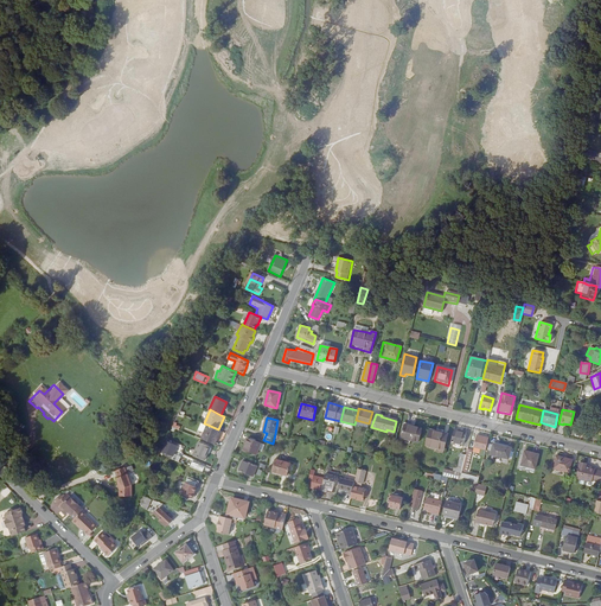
[(202,422),(197,437),(202,439),(208,425),(204,423),(202,422)]
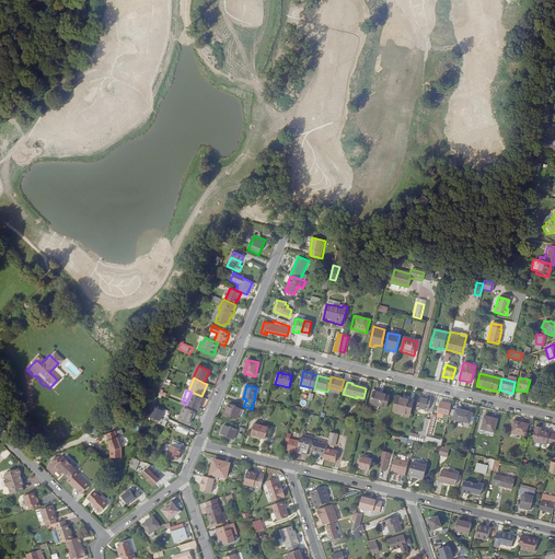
[(371,389),(367,406),(372,407),(377,409),(378,406),(370,405),(373,393),(381,394),(382,392),(379,392),(371,389)]
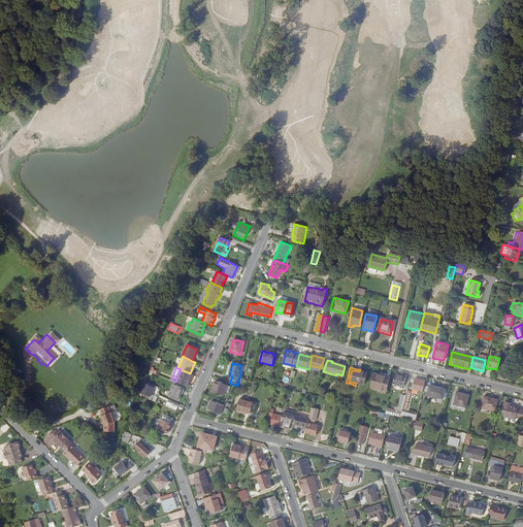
[(175,382),(187,387),(192,374),(190,373),(181,369),(175,382)]
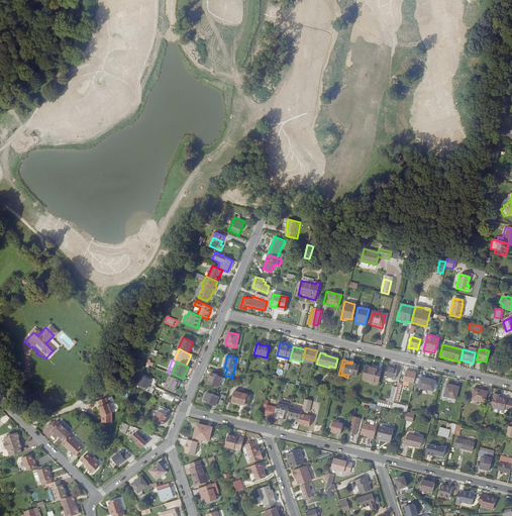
[(354,377),(357,366),(351,364),(344,363),(341,374),(348,375),(354,377)]
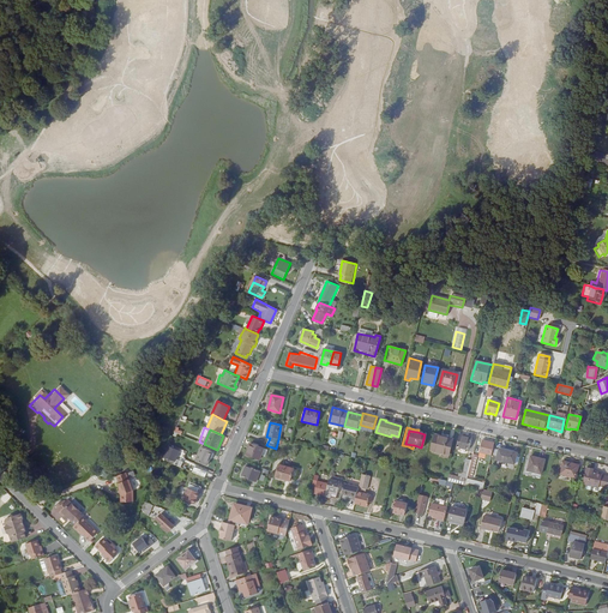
[(461,449),(462,449),(465,433),(459,432),(455,449),(457,450),(458,449),(461,449)]
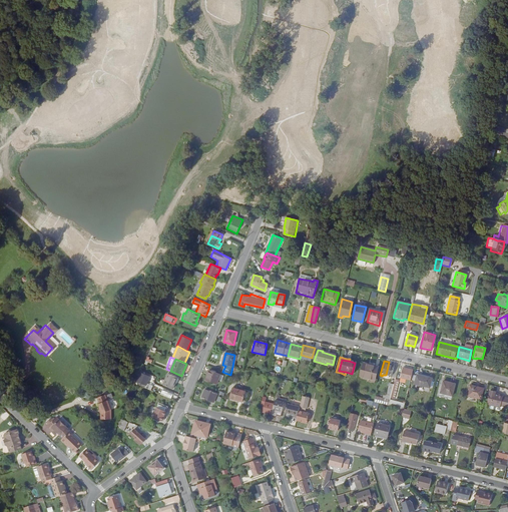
[(391,377),(394,364),(389,362),(386,375),(385,375),(391,377)]
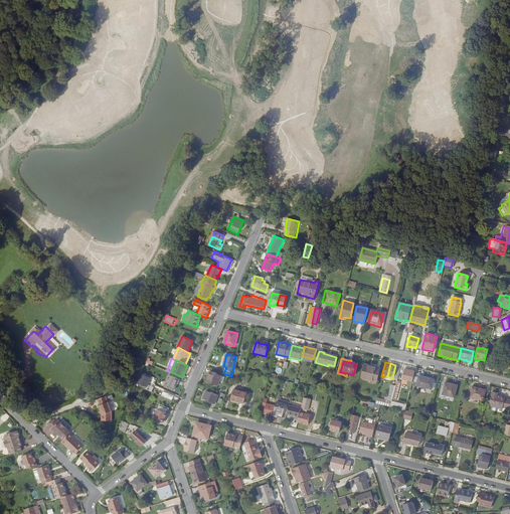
[(376,381),(379,369),(367,366),(364,365),(361,377),(376,381)]
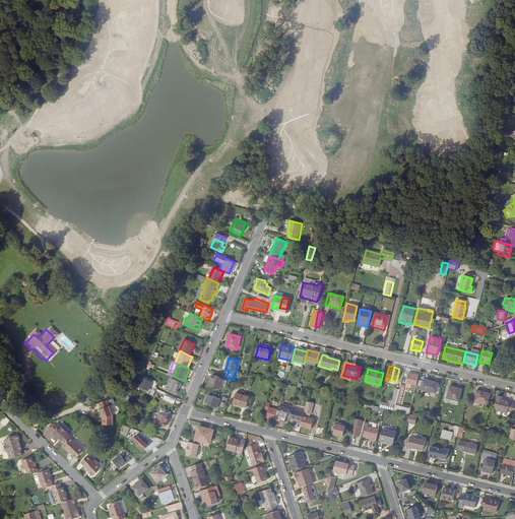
[(415,386),(417,376),(407,374),(405,383),(410,385),(415,386)]
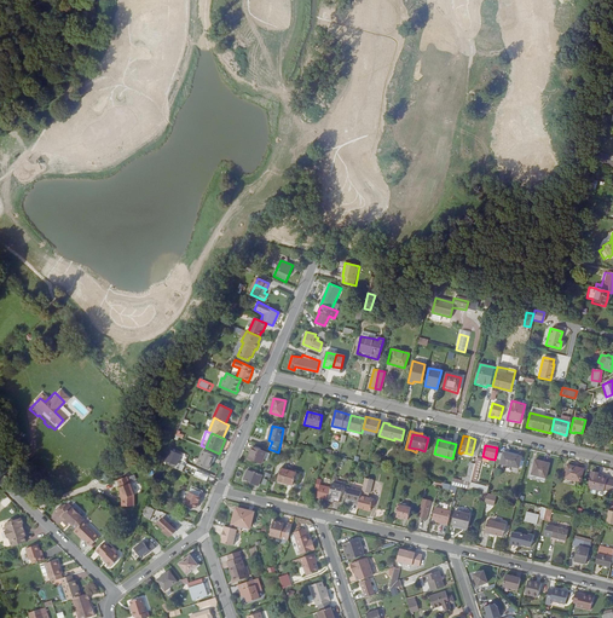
[(248,458),(260,462),(265,451),(253,446),(248,458)]
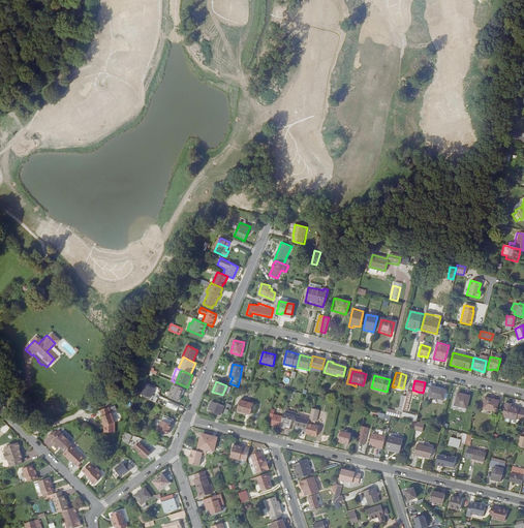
[(179,401),(184,390),(174,384),(168,396),(179,401)]
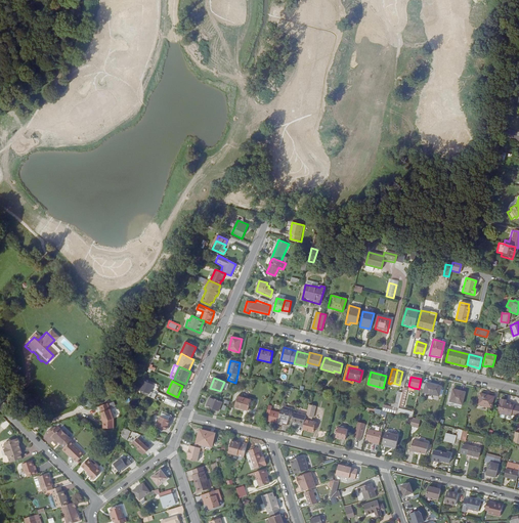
[(150,393),(152,391),(154,385),(147,382),(145,385),(148,386),(145,392),(150,393)]
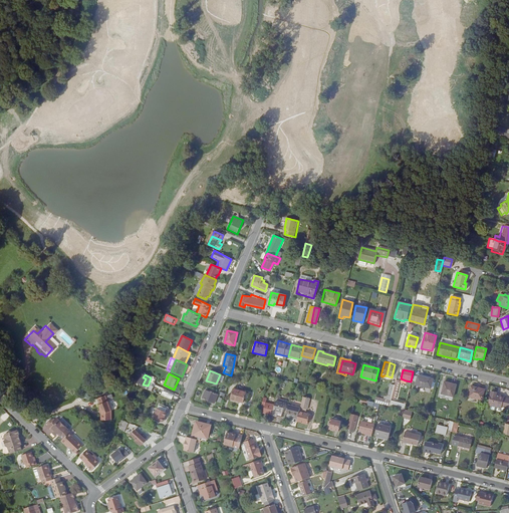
[(430,390),(433,379),(425,376),(424,378),(417,375),(414,386),(430,390)]
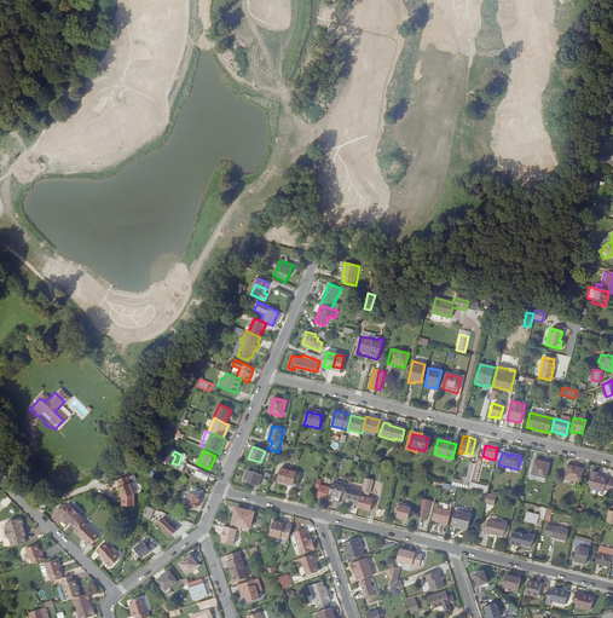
[(183,471),(185,465),(179,462),(178,465),(172,463),(175,456),(172,455),(168,454),(165,462),(183,471)]
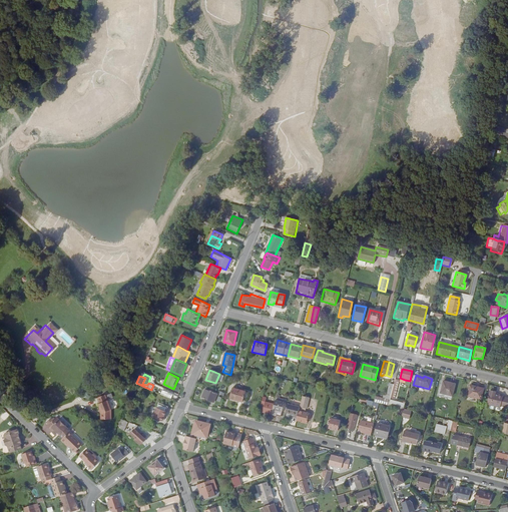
[(450,395),(439,392),(441,380),(439,380),(435,394),(450,398),(450,395)]
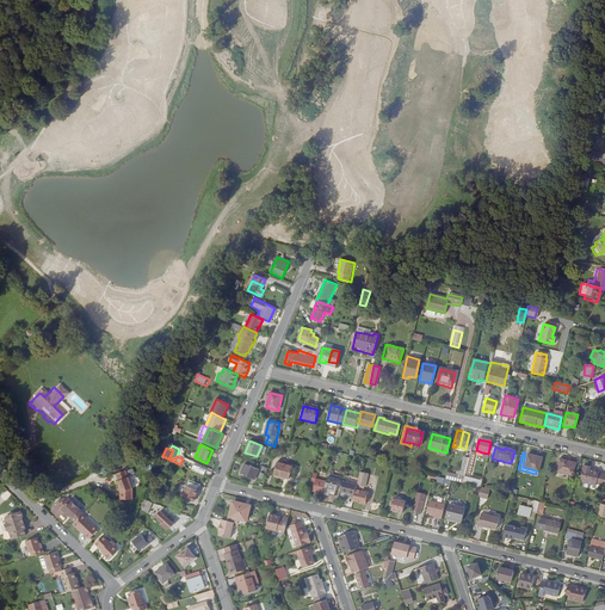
[(525,453),(523,467),(536,470),(539,456),(525,453)]
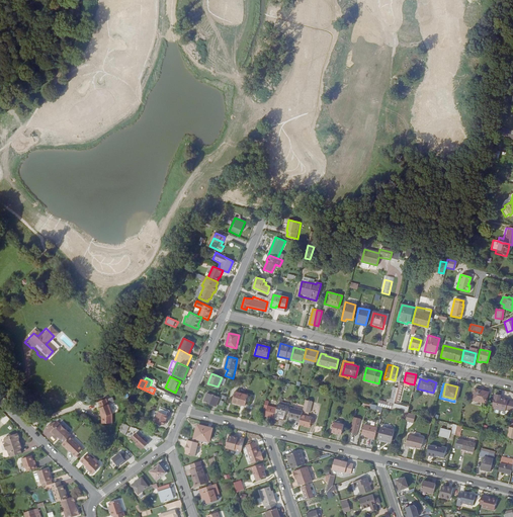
[(394,402),(396,395),(397,390),(393,389),(390,401),(387,400),(386,403),(383,402),(382,407),(392,410),(393,405),(394,402)]
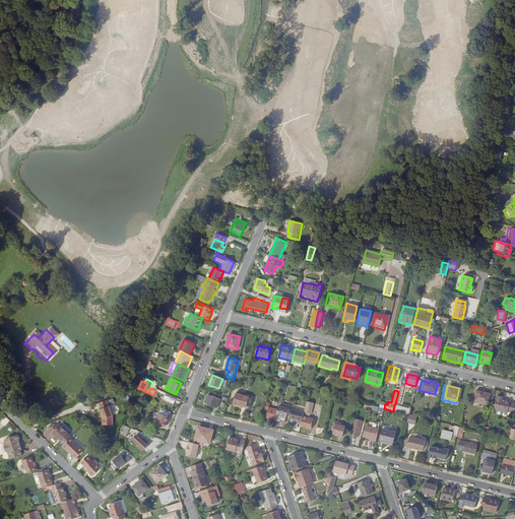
[(472,401),(486,405),(489,394),(474,390),(472,401)]
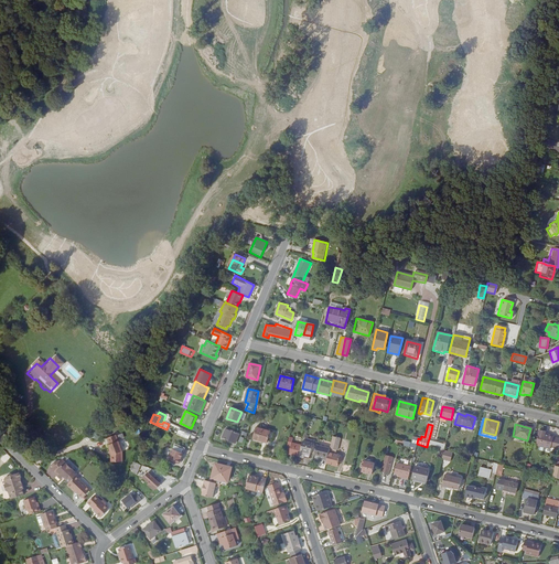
[(223,437),(228,439),(232,429),(226,427),(223,437)]
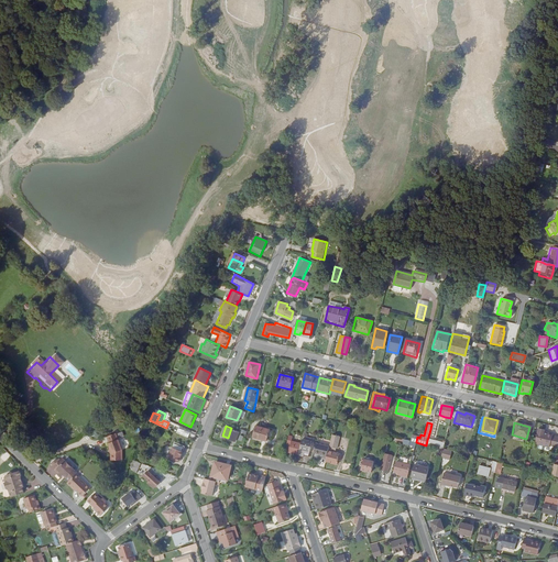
[(267,441),(270,434),(271,430),(256,426),(253,437),(267,441)]
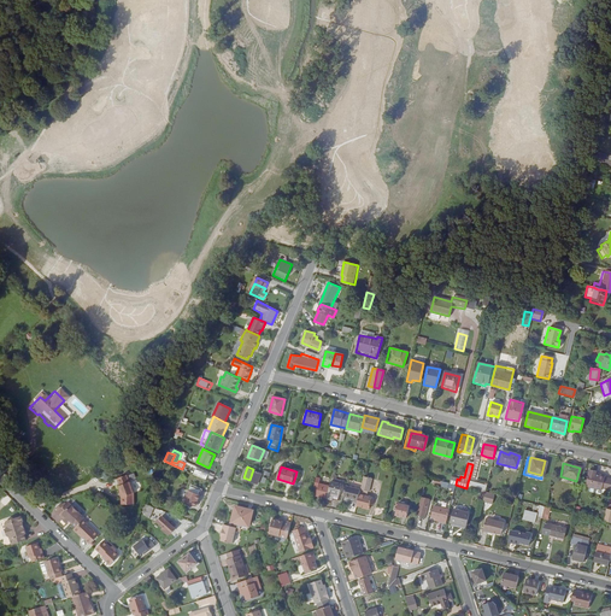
[(258,484),(262,473),(253,469),(250,480),(258,484)]
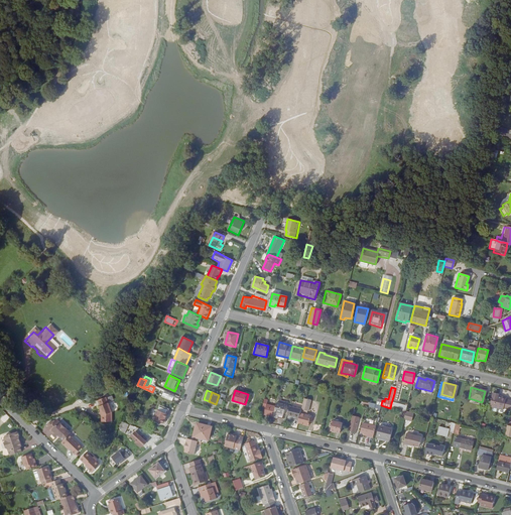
[(488,407),(501,410),(502,409),(509,411),(510,401),(504,400),(504,399),(496,397),(497,395),(491,393),(488,407)]
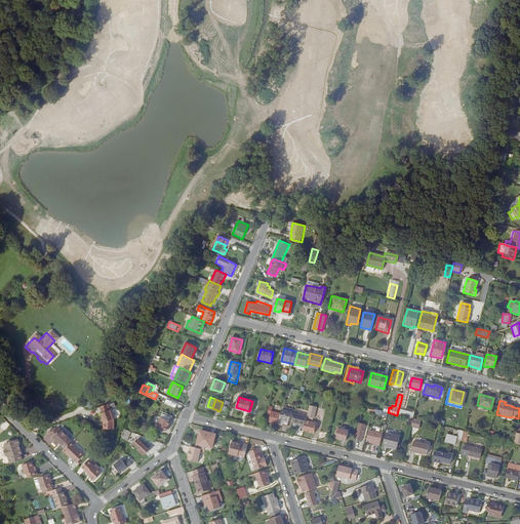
[(105,421),(103,421),(103,427),(113,429),(115,419),(107,402),(98,406),(101,411),(100,412),(103,416),(105,421)]
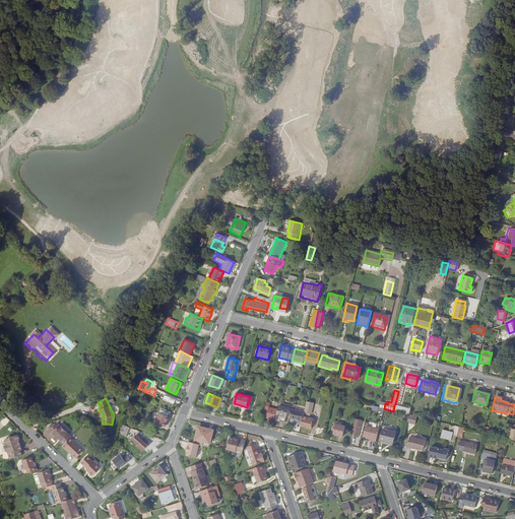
[(267,417),(275,419),(278,409),(269,407),(270,402),(267,402),(265,410),(268,410),(267,417)]
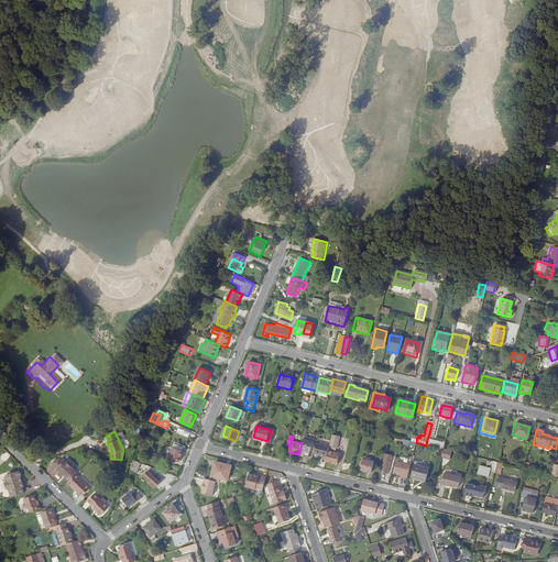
[(337,447),(339,440),(331,438),(330,444),(337,447)]
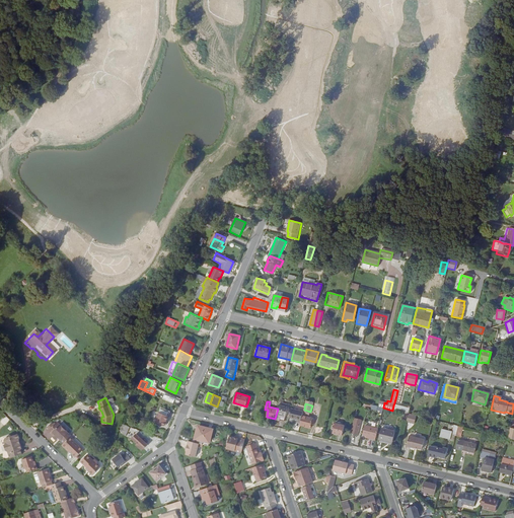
[(279,405),(278,409),(275,419),(280,420),(281,415),(285,416),(288,408),(279,405)]
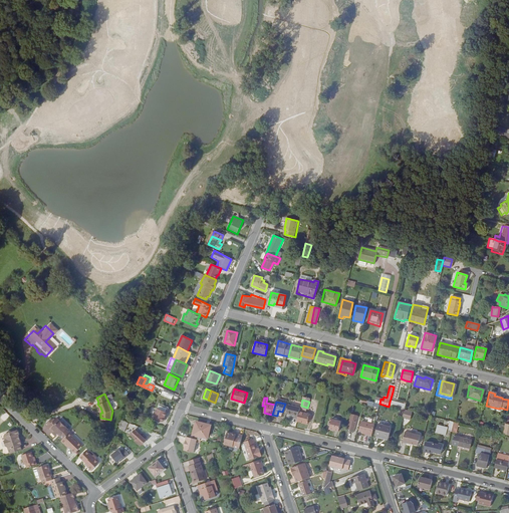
[(155,418),(163,422),(169,407),(160,403),(155,418)]
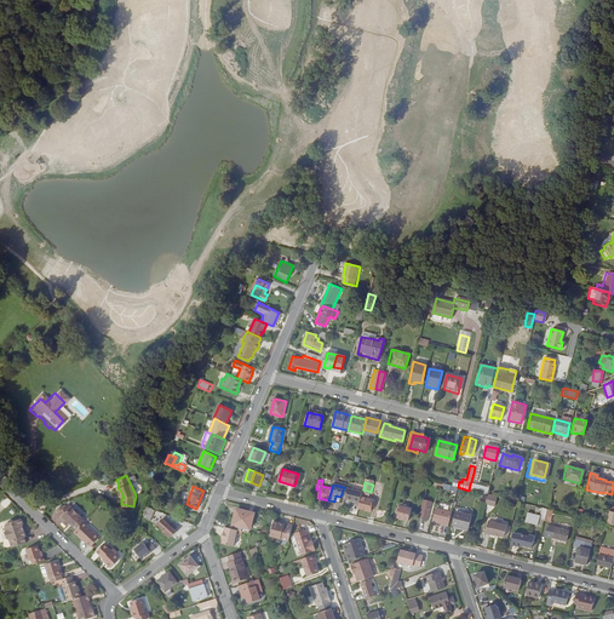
[(345,499),(360,503),(361,497),(362,492),(348,488),(345,499)]
